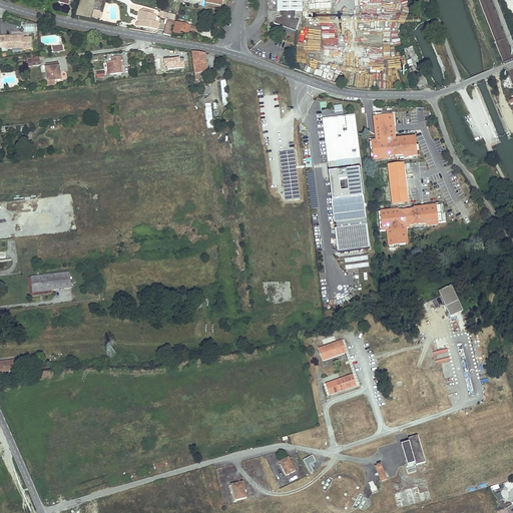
[(274,24),(279,25),(279,23),(282,24),(282,26),(296,32),(301,19),(297,18),(297,11),(303,11),(303,0),(277,0),(278,12),(280,11),(280,18),(277,18),(274,24)]
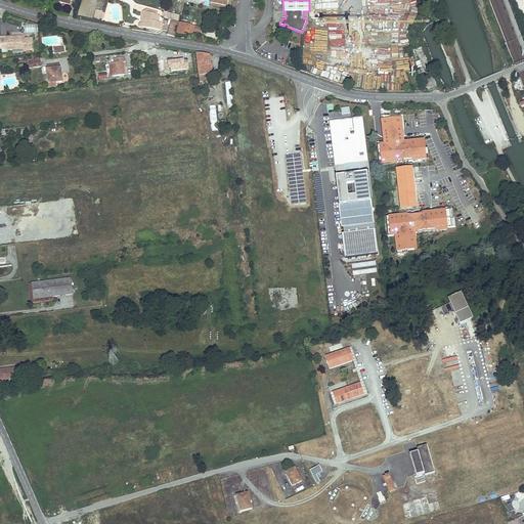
[(101,11),(97,10),(95,17),(101,18),(103,12),(101,11)]
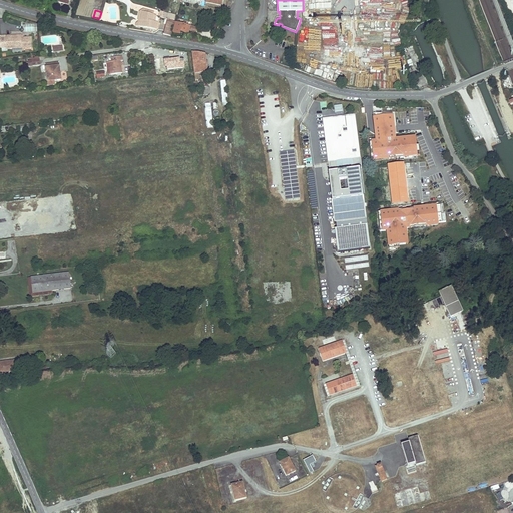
[(157,29),(158,23),(155,23),(156,16),(153,15),(142,12),(140,23),(138,22),(136,24),(136,25),(157,29)]
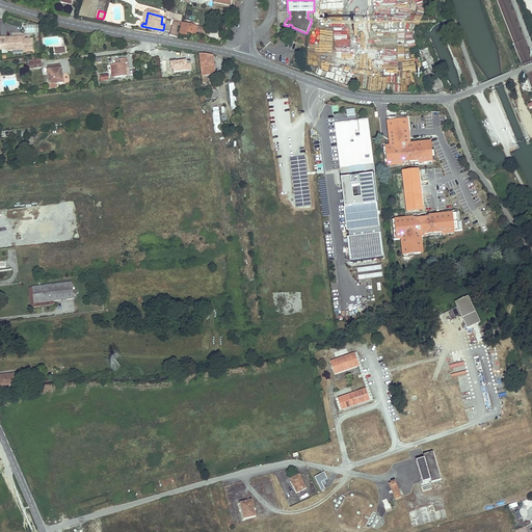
[(174,21),(169,35),(178,37),(182,23),(174,21)]
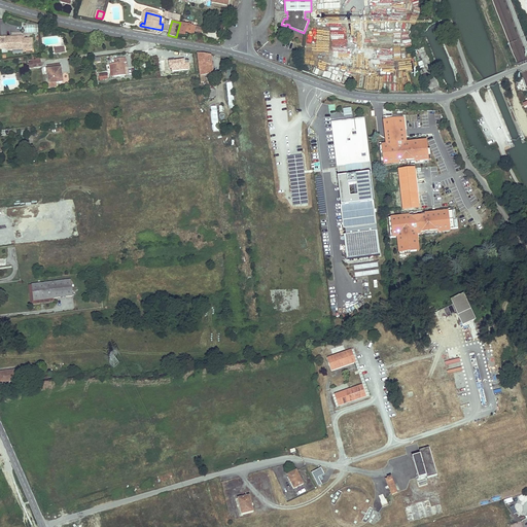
[(191,26),(188,25),(181,23),(178,34),(184,35),(186,33),(194,35),(195,31),(202,33),(203,29),(191,26)]
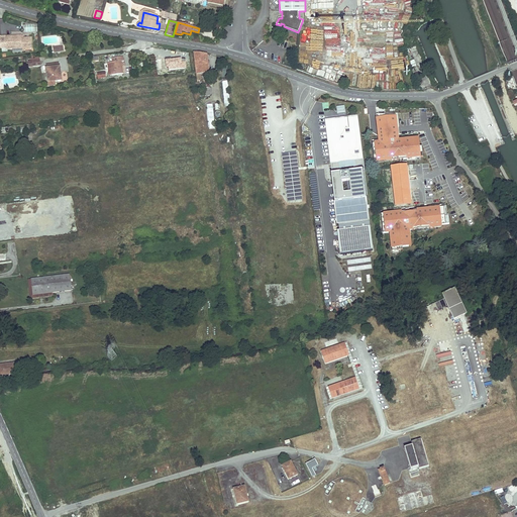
[(31,48),(31,38),(22,38),(20,38),(20,35),(12,36),(12,37),(0,37),(0,47),(8,47),(8,49),(31,48)]
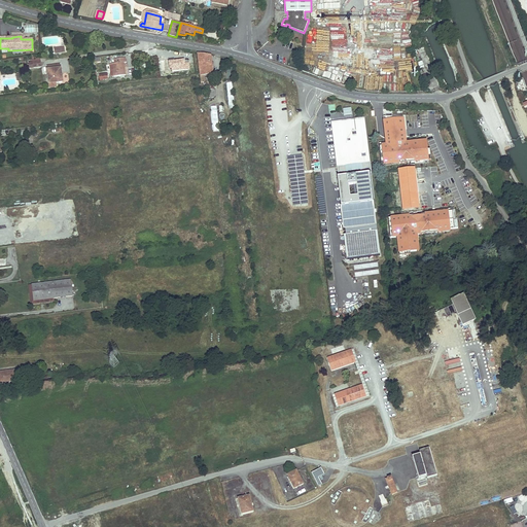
[(55,45),(55,37),(44,37),(44,45),(55,45)]
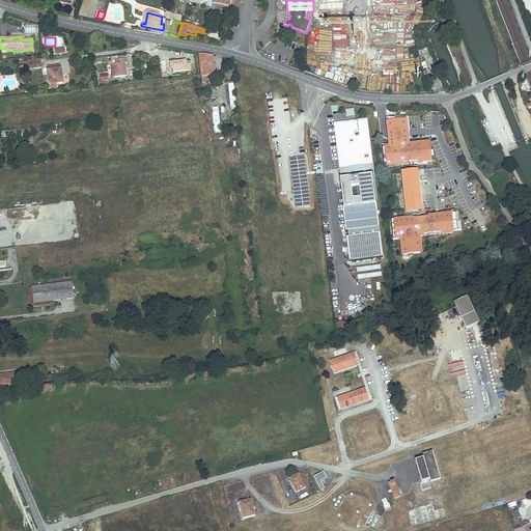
[(213,56),(199,54),(202,82),(206,81),(206,76),(215,76),(213,56)]
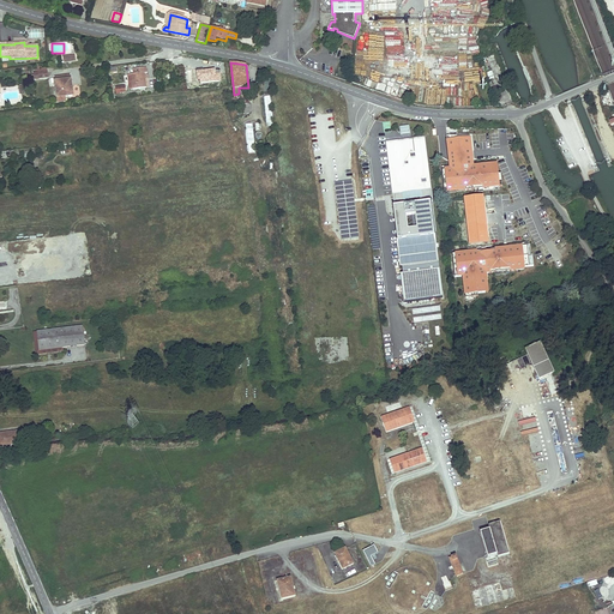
[(134,74),(132,74),(133,90),(146,88),(145,73),(148,73),(146,67),(133,70),(134,74)]
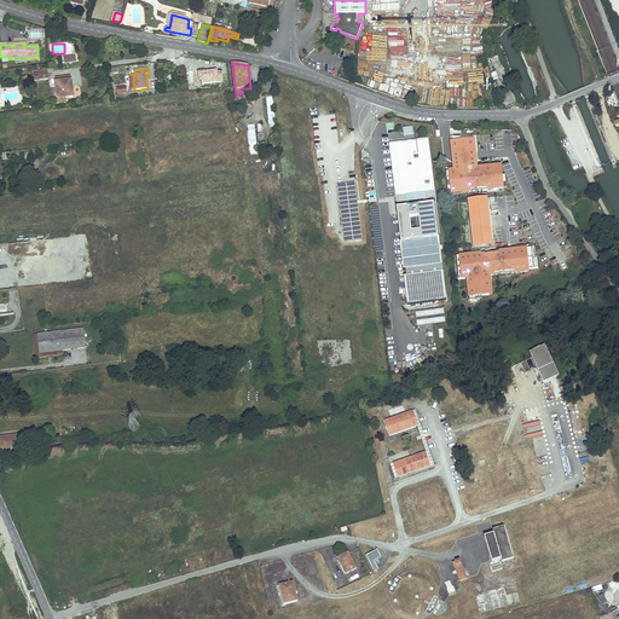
[(58,98),(73,97),(71,87),(73,87),(73,80),(71,80),(70,75),(56,77),(56,82),(58,98)]
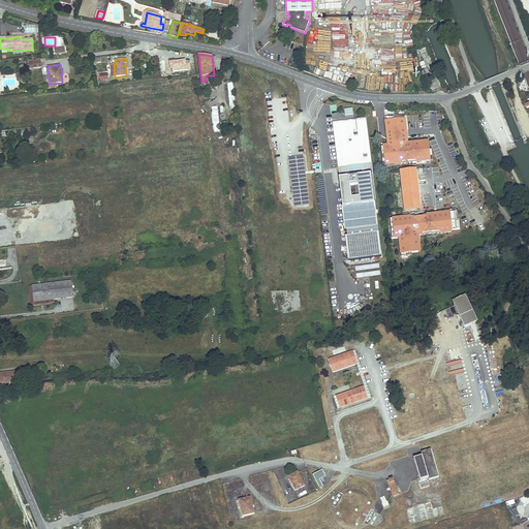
[(370,163),(365,121),(356,122),(356,124),(353,124),(352,120),(343,121),(343,124),(334,125),(339,166),(338,166),(340,178),(351,177),(358,176),(362,205),(355,206),(344,207),(347,230),(378,227),(372,175),(373,175),(371,163),(370,163)]
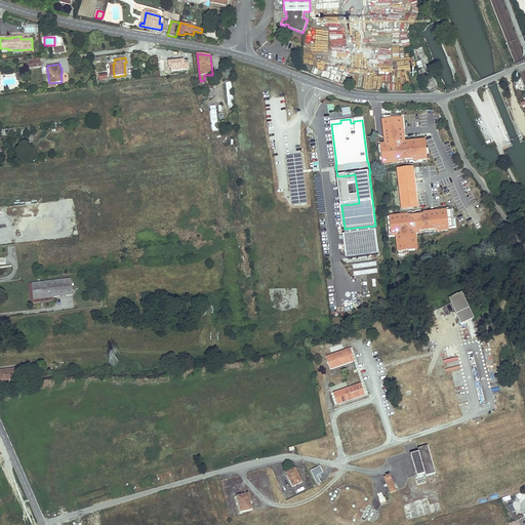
[(415,155),(417,164),(425,163),(422,154),(415,155)]
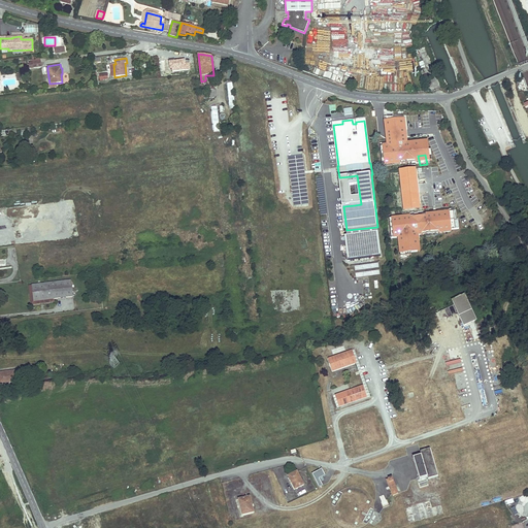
[(399,170),(401,184),(417,182),(415,168),(399,170)]
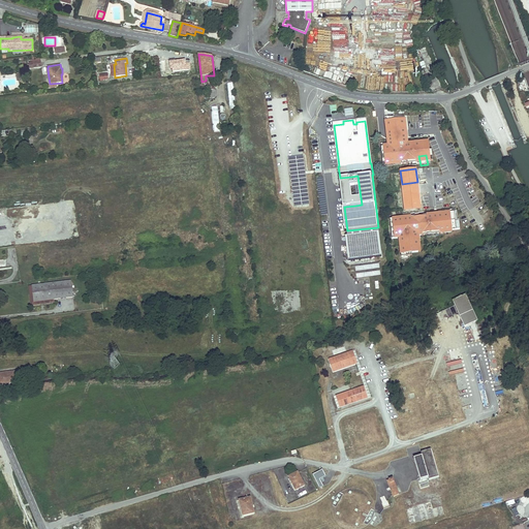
[(351,177),(355,206),(362,205),(358,176),(351,177)]
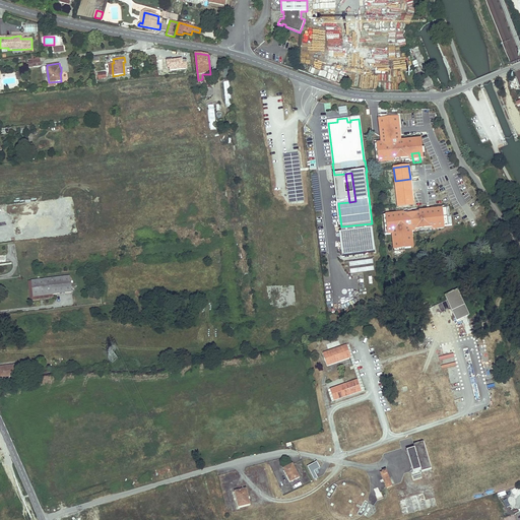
[(410,179),(395,181),(396,193),(411,191),(410,179)]
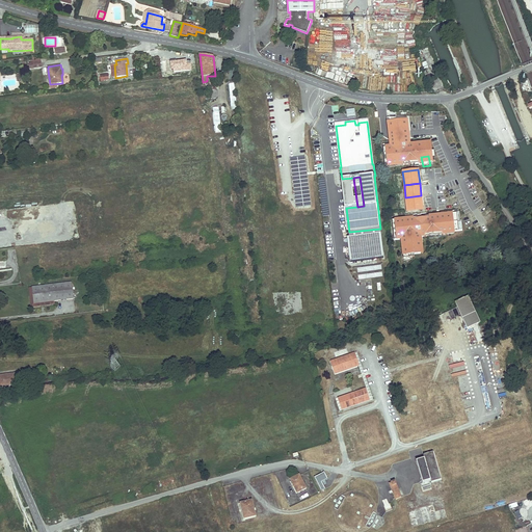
[(421,195),(405,197),(406,205),(401,206),(402,213),(423,211),(421,195)]
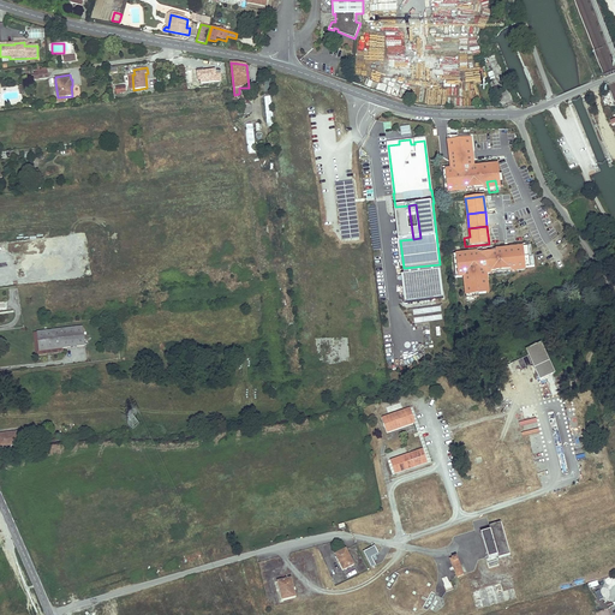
[(464,297),(490,294),(488,275),(527,272),(526,269),(535,268),(532,246),(454,254),(457,279),(463,279),(464,297)]
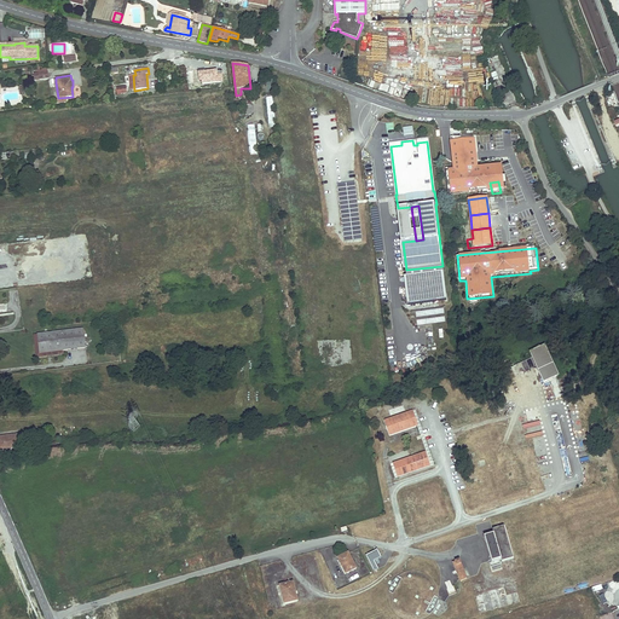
[(82,329),(38,335),(40,353),(63,351),(85,347),(82,329)]
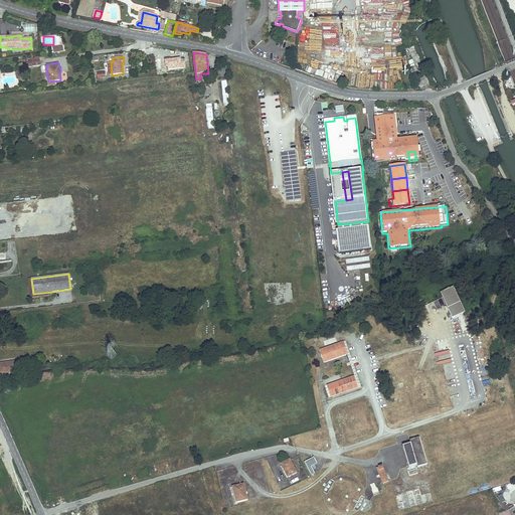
[(28,279),(30,297),(52,294),(52,292),(33,294),(31,279),(28,279)]
